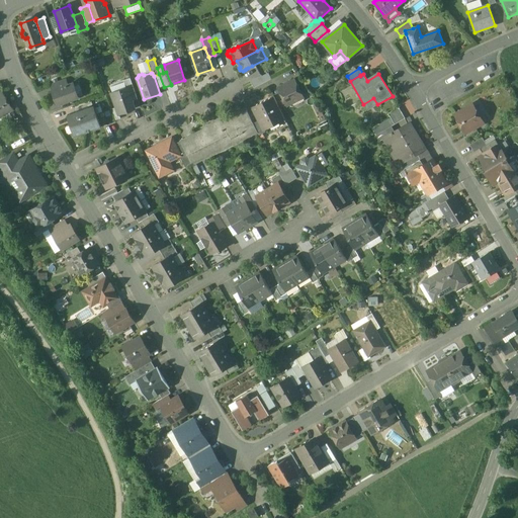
[(262,76),(251,81),(254,88),(265,82),(262,76)]
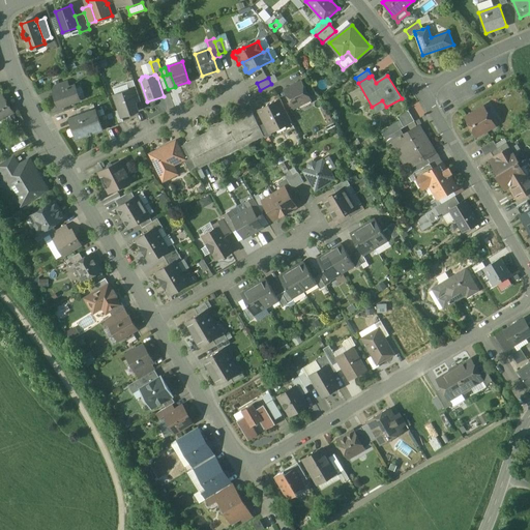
[(67,81),(53,86),(56,92),(69,87),(67,81)]
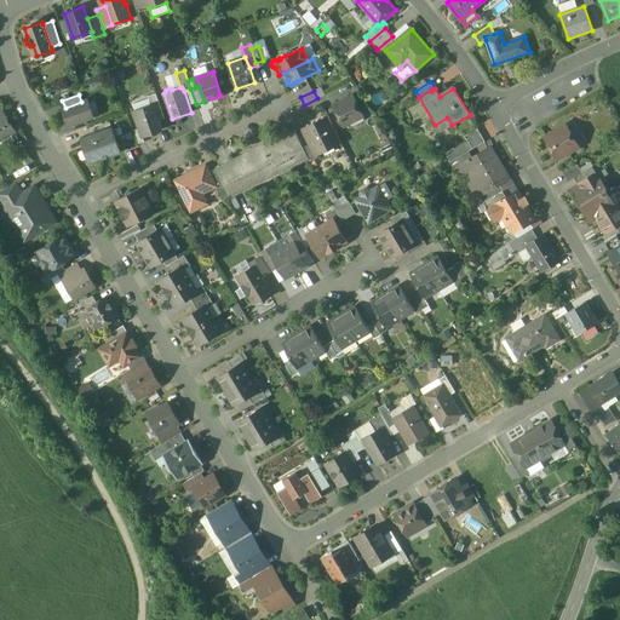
[(352,96),(333,105),(343,126),(362,116),(352,96)]
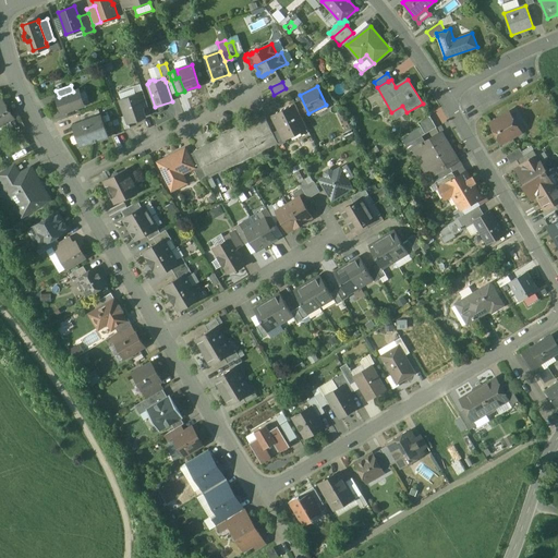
[(59,97),(57,98),(61,113),(84,105),(79,89),(73,92),(59,97)]
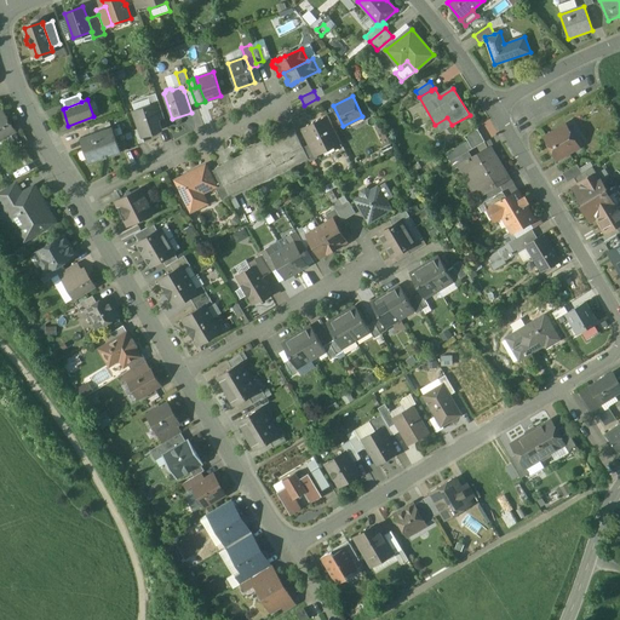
[(159,103),(151,105),(156,119),(164,116),(159,103)]
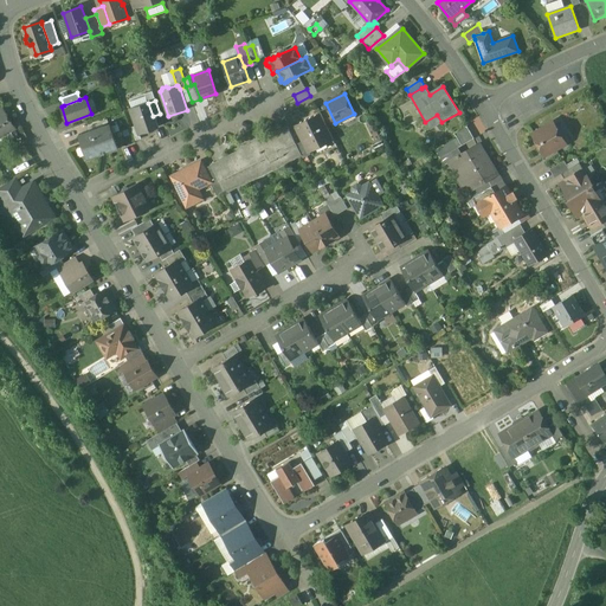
[(148,103),(130,109),(139,133),(156,127),(153,116),(148,103)]
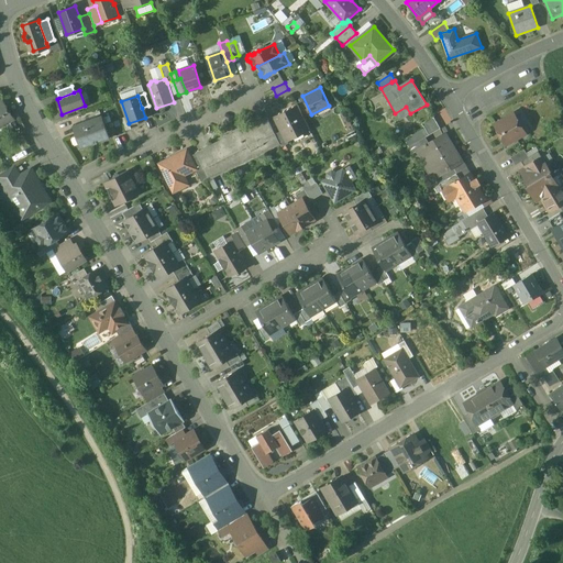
[(2,100),(0,100),(0,124),(12,118),(2,100)]
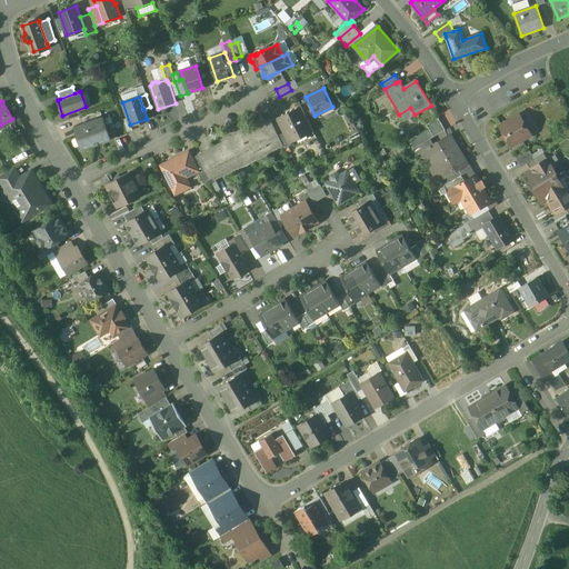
[(300,106),(277,118),(285,132),(290,142),(313,131),(300,106)]
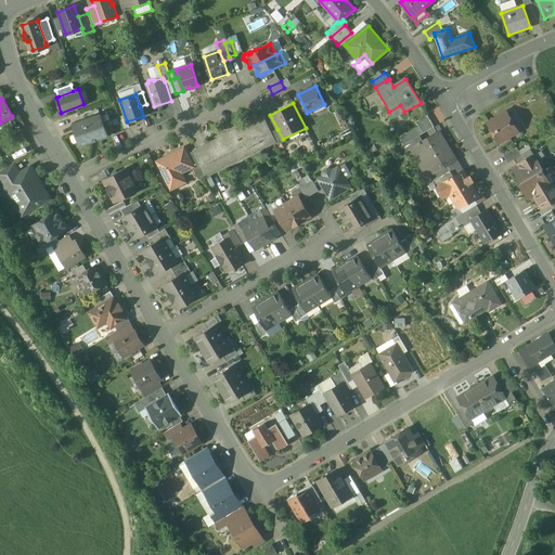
[(518,131),(506,112),(488,123),(500,142),(518,131)]
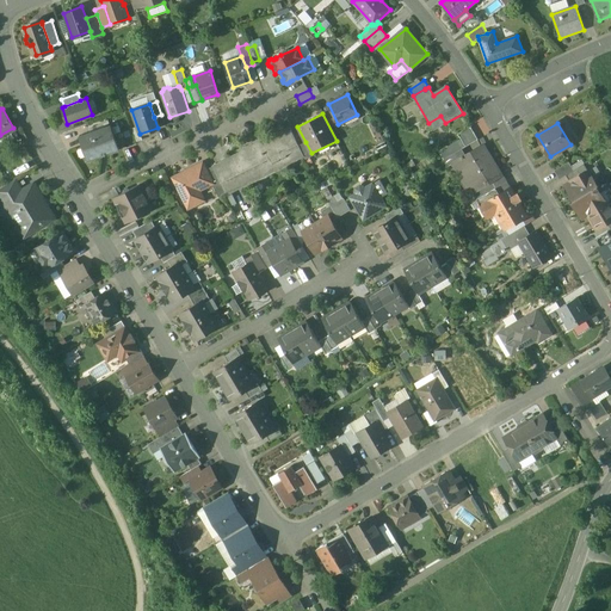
[(110,125),(100,129),(103,137),(99,139),(100,144),(105,143),(109,154),(118,150),(110,125)]
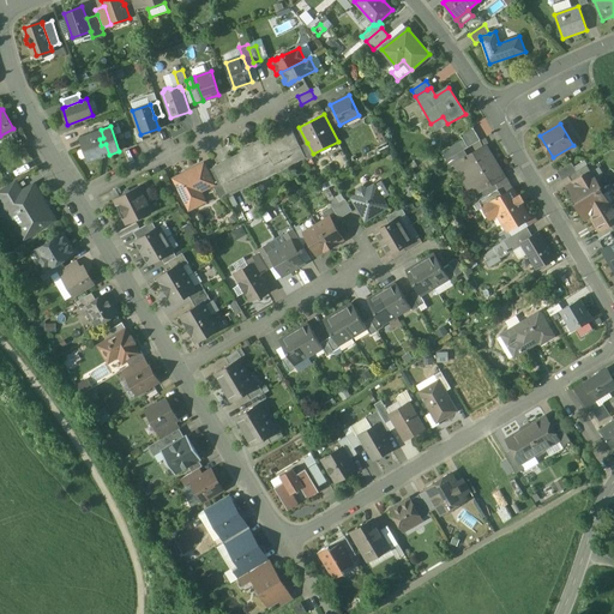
[(473,127),(461,134),(468,148),(481,140),(473,127)]
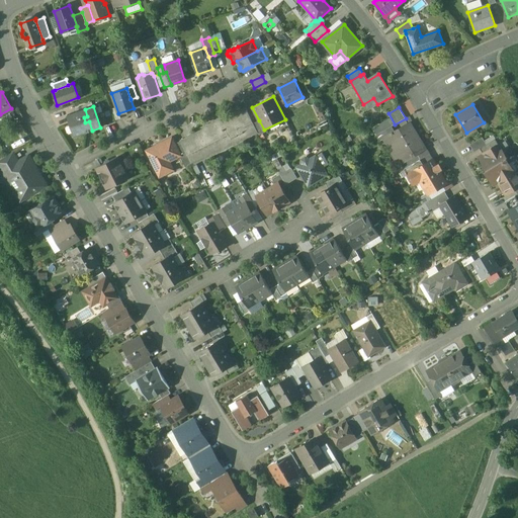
[(221,118),(206,125),(207,127),(192,135),(195,141),(196,140),(205,157),(257,132),(253,123),(246,108),(222,119),(221,118)]
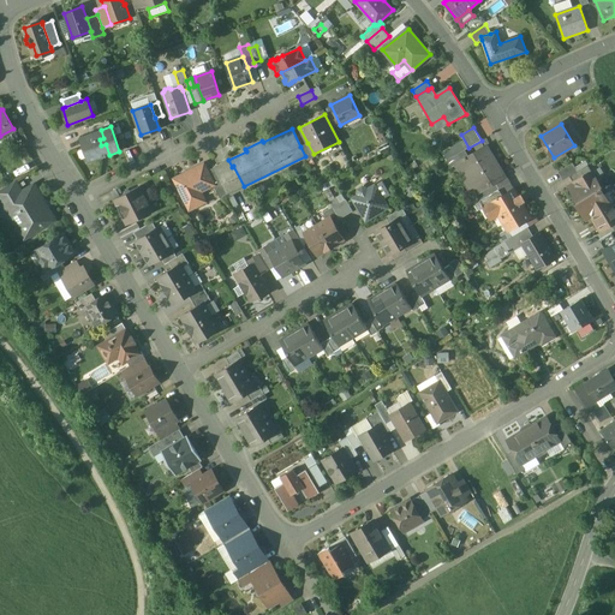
[(101,130),(79,137),(88,162),(109,155),(106,144),(101,145),(100,139),(103,138),(101,130)]
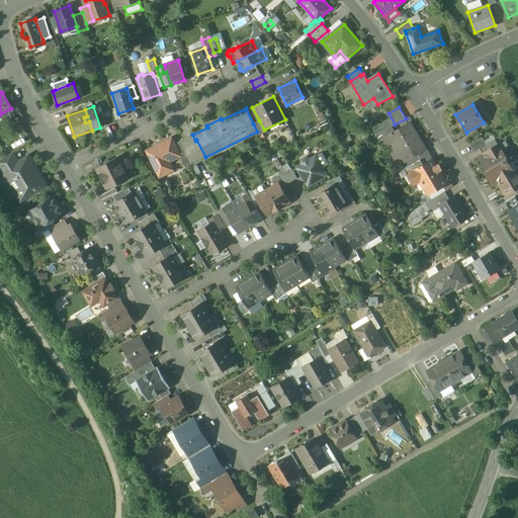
[(259,120),(253,123),(257,132),(259,135),(265,132),(264,130),(259,120)]
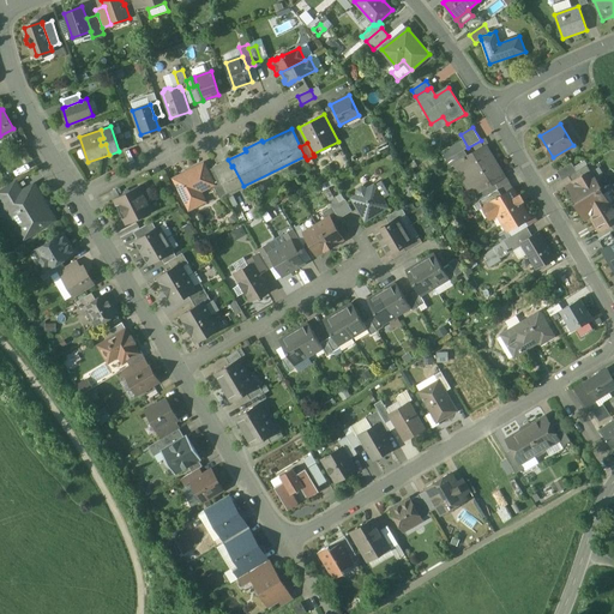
[(468,156),(465,157),(465,156),(462,157),(463,158),(456,163),(456,164),(474,193),(481,188),(482,188),(494,181),(503,176),(485,146),(468,156)]
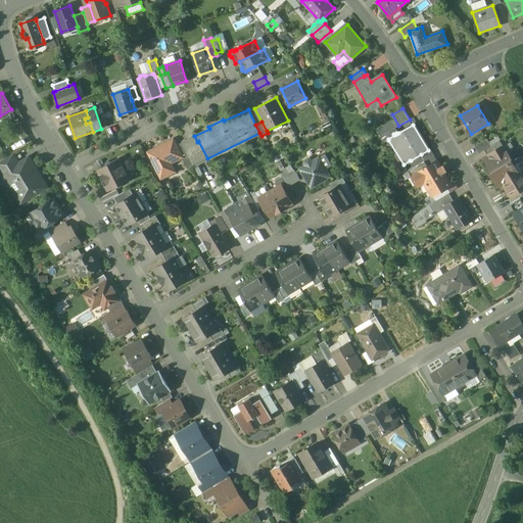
[(395,127),(379,137),(383,143),(388,140),(388,139),(394,135),(393,134),(396,133),(396,134),(398,133),(395,127)]
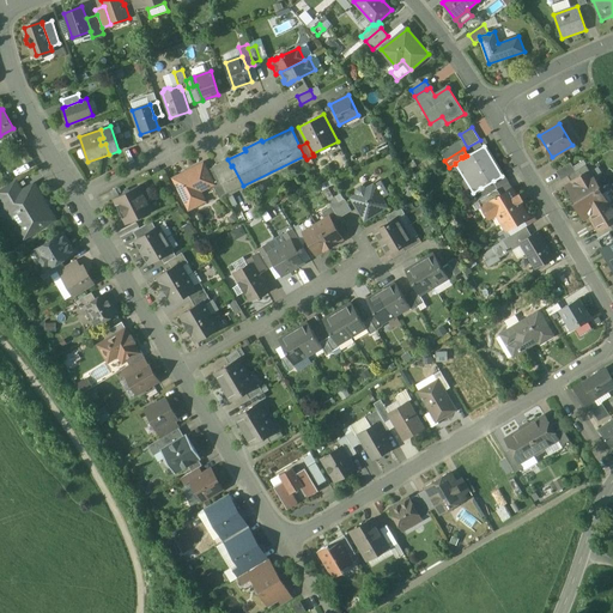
[(228,159),(213,167),(226,194),(243,186),(232,165),(231,167),(228,159)]
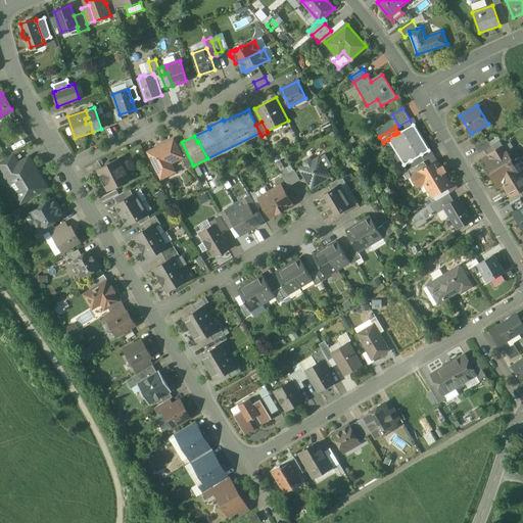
[(174,139),(148,152),(160,178),(174,171),(170,162),(181,156),(182,156),(176,145),(174,139)]
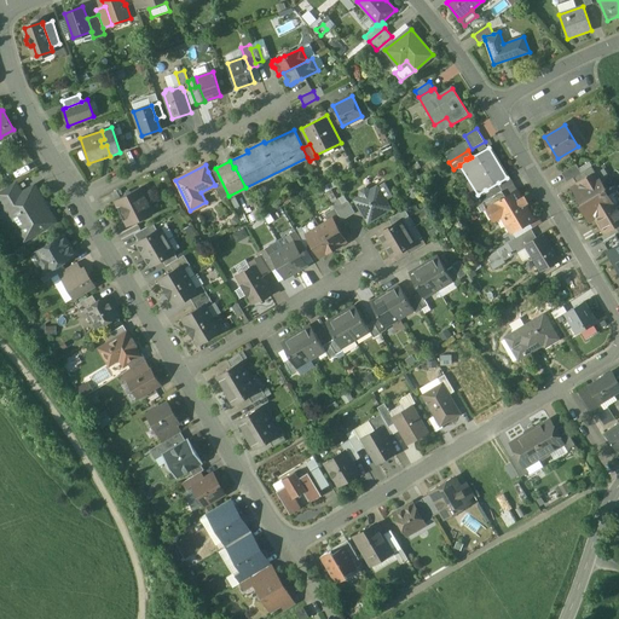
[(577,165),(562,173),(567,181),(573,178),(582,172),(577,165)]
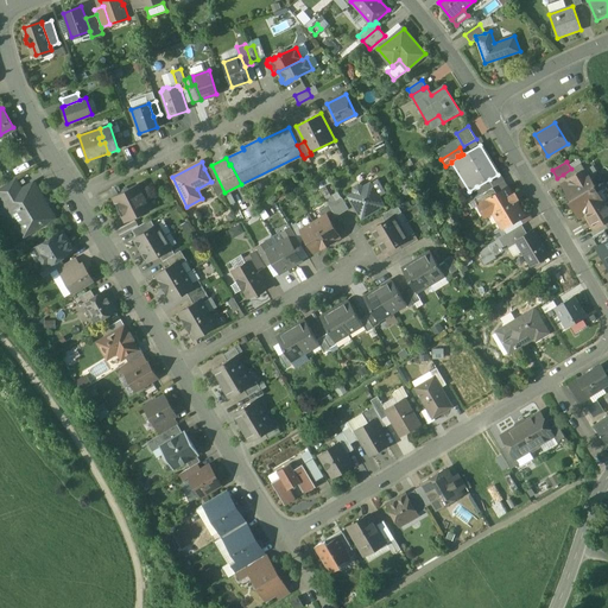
[(571,169),(563,175),(567,181),(580,172),(586,170),(582,163),(571,169)]
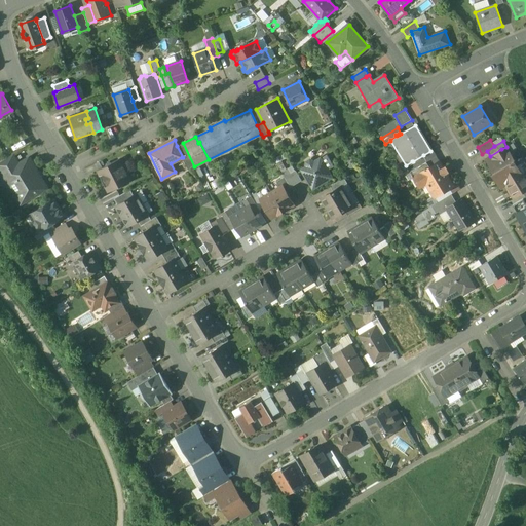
[(194,166),(183,143),(177,146),(183,157),(182,157),(188,170),(194,166)]
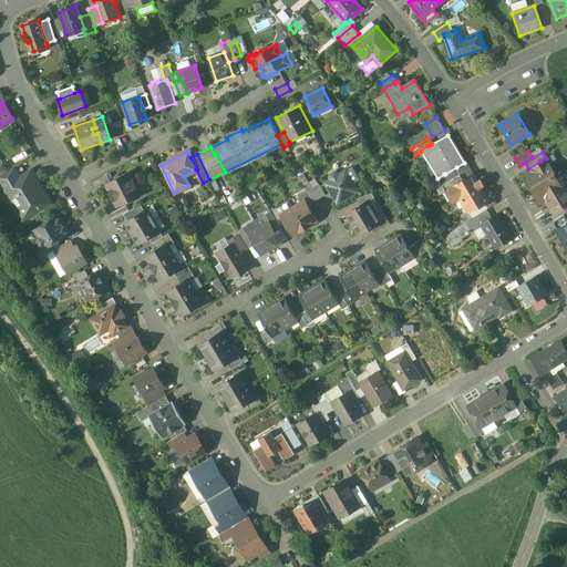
[(545,165),(544,166),(540,161),(528,168),(529,169),(526,171),(528,174),(527,177),(533,186),(553,174),(555,173),(550,166),(545,165)]
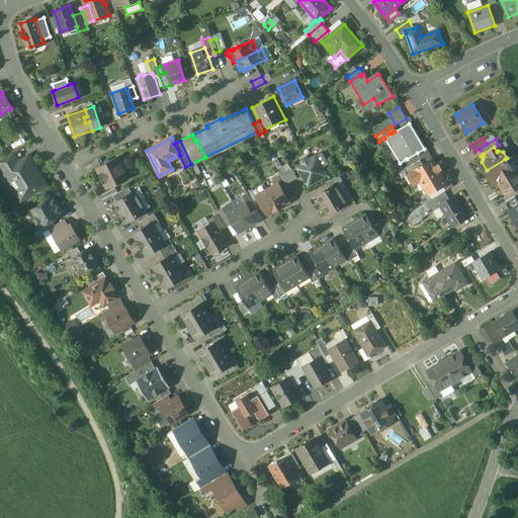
[(12,152),(0,159),(0,167),(4,173),(10,169),(19,163),(12,152)]
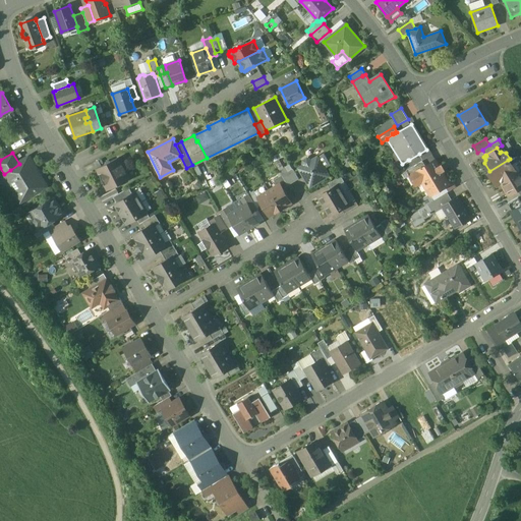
[(320,155),(326,166),(331,164),(325,153),(320,155)]
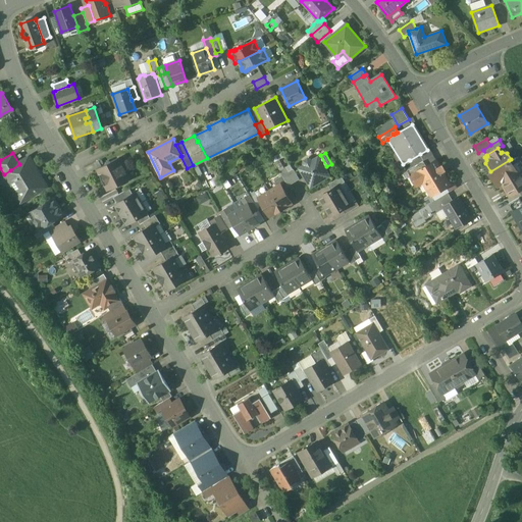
[(420,154),(410,160),(409,160),(403,164),(407,170),(423,160),(420,154)]
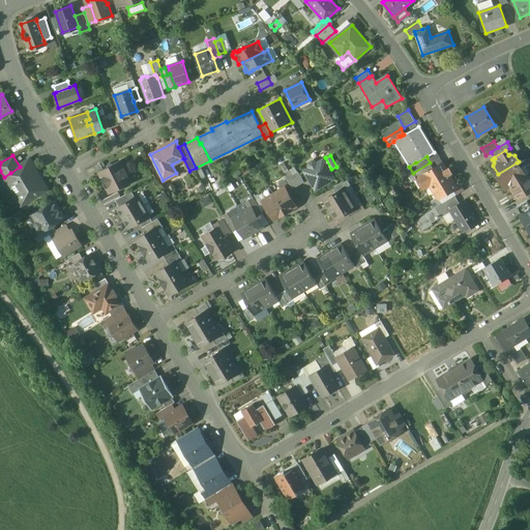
[(113,164),(110,163),(107,165),(106,168),(102,169),(98,171),(104,182),(126,171),(120,159),(113,164)]
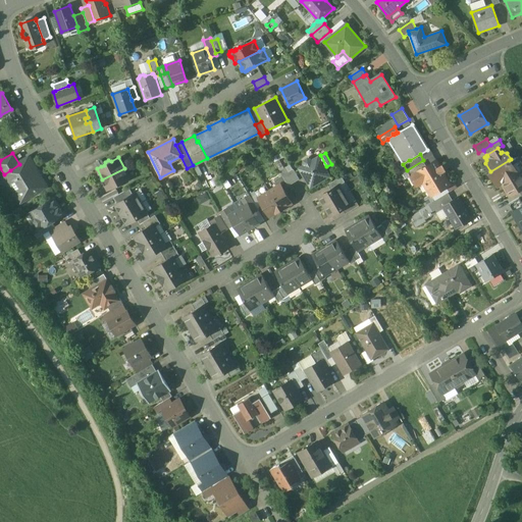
[(318,157),(311,161),(310,160),(307,159),(304,161),(304,164),(304,165),(300,168),(310,187),(316,184),(322,180),(322,179),(328,175),(318,157)]
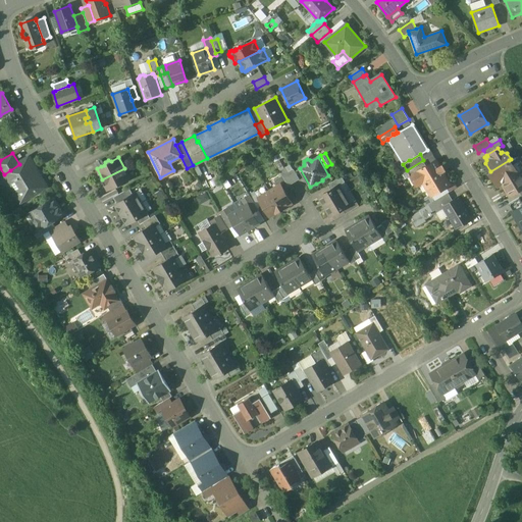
[(38,170),(30,158),(28,159),(24,158),(24,161),(19,164),(10,170),(15,177),(12,179),(11,183),(15,190),(18,191),(23,198),(31,193),(35,194),(39,191),(40,188),(46,185),(41,176),(39,176),(37,172),(38,170)]
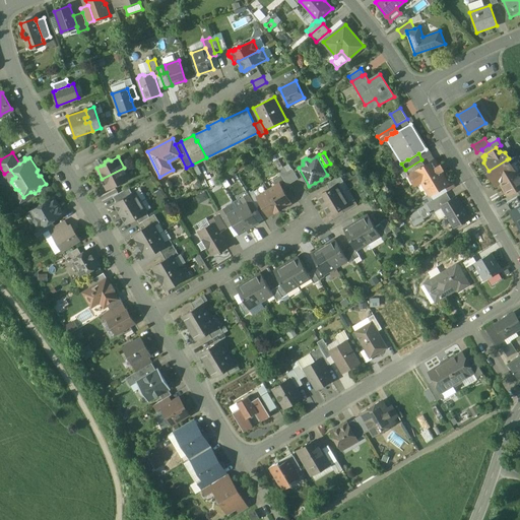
[(421,159),(405,170),(408,175),(426,165),(421,159)]
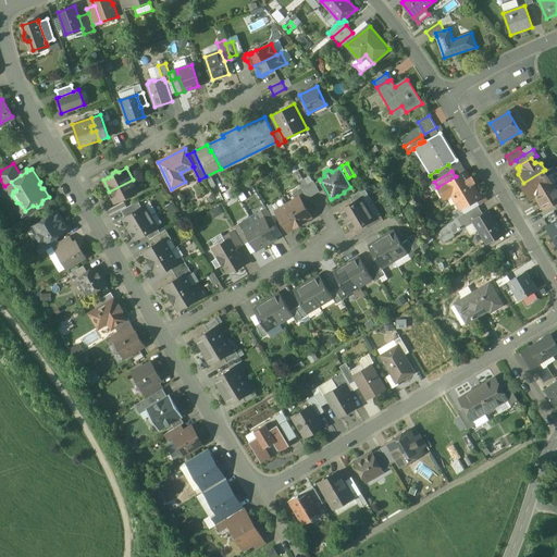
[(456,176),(437,187),(444,199),(452,195),(460,209),(473,201),(480,197),(481,197),(466,171),(456,176)]
